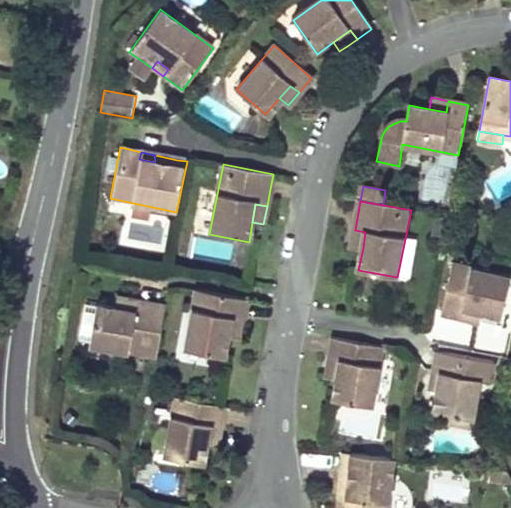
[(365,232),(355,230),(353,239),(352,246),(363,248),(365,232)]
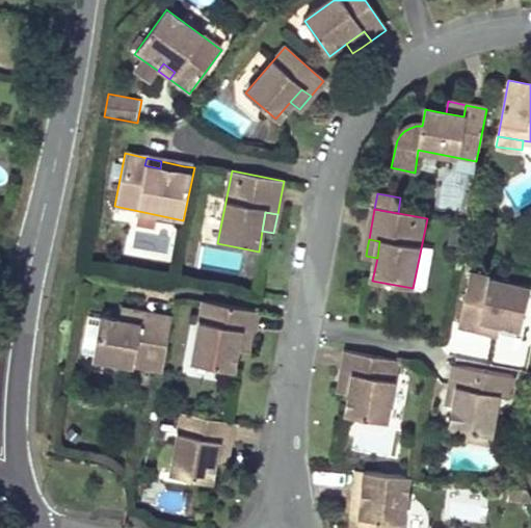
[(530,290),(470,279),(459,323),(457,334),(477,338),(479,327),(500,333),(520,338),(530,294),(530,290)]
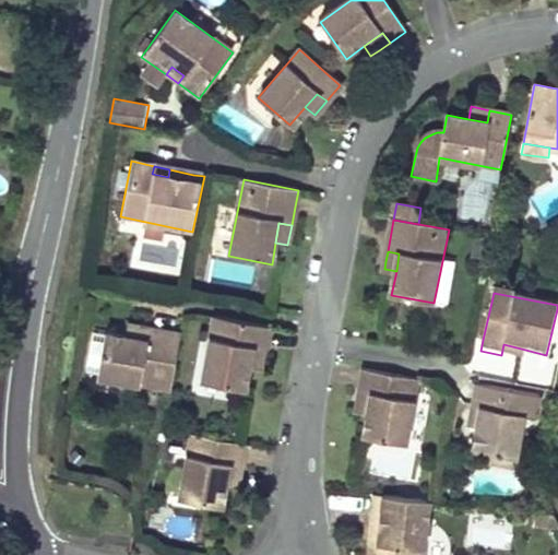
[(269,329),(213,318),(200,379),(246,388),(249,367),(253,347),(264,350),(265,344),(269,329)]
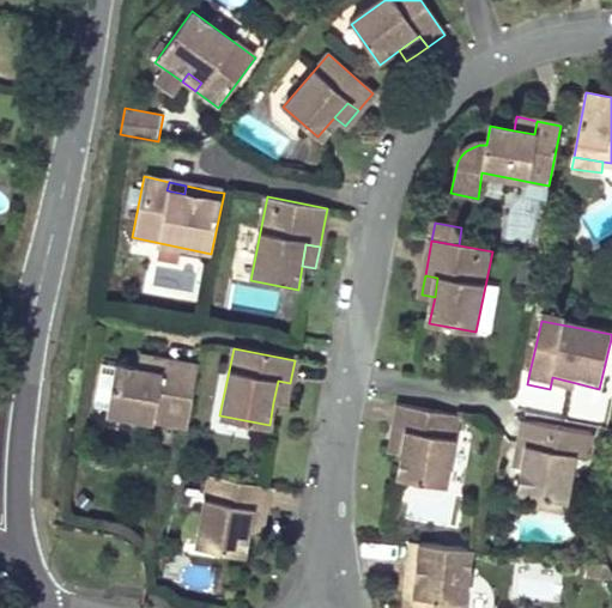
[(162,375),(164,362),(144,358),(141,371),(162,375)]
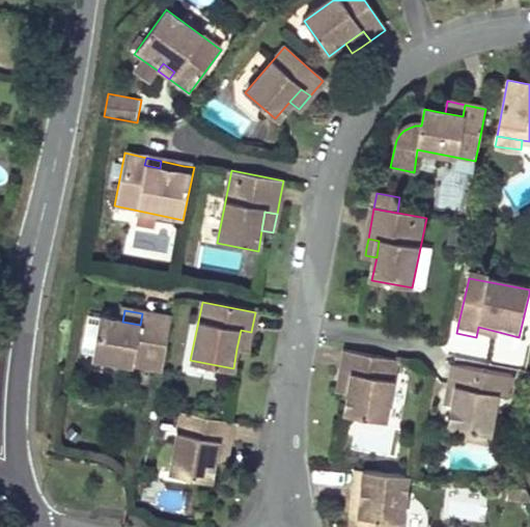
[(102,317),(93,359),(162,372),(171,320),(160,317),(142,313),(140,325),(122,322),(102,317)]
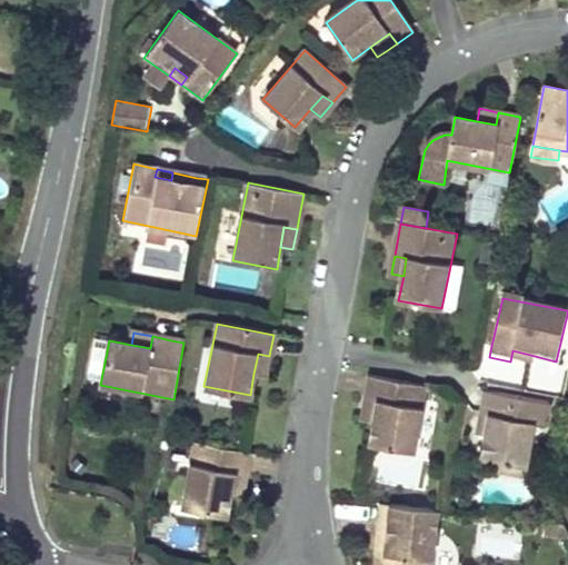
[(512,350),(510,362),(532,367),(535,356),(512,350)]
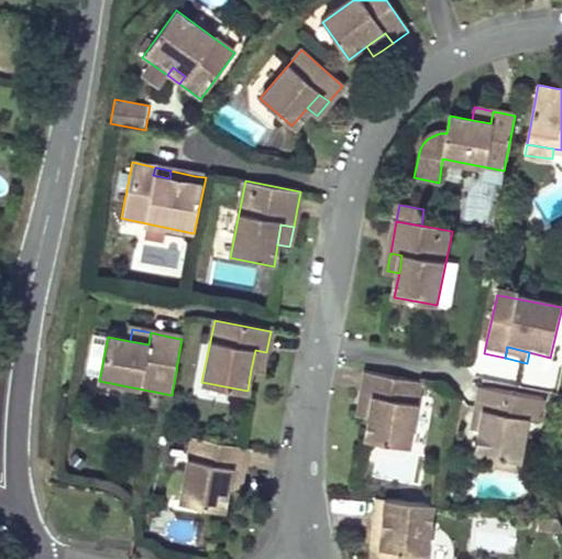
[(266,352),(255,350),(251,370),(263,372),(266,352)]
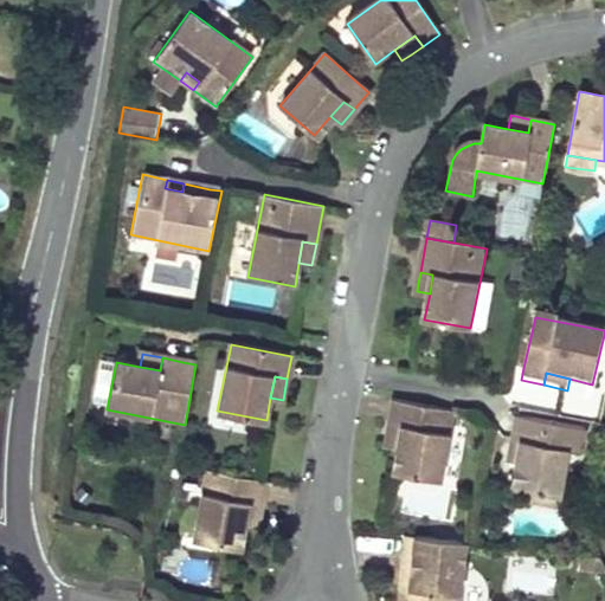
[(452,414),(394,402),(390,426),(403,428),(399,448),(394,473),(439,482),(452,414)]
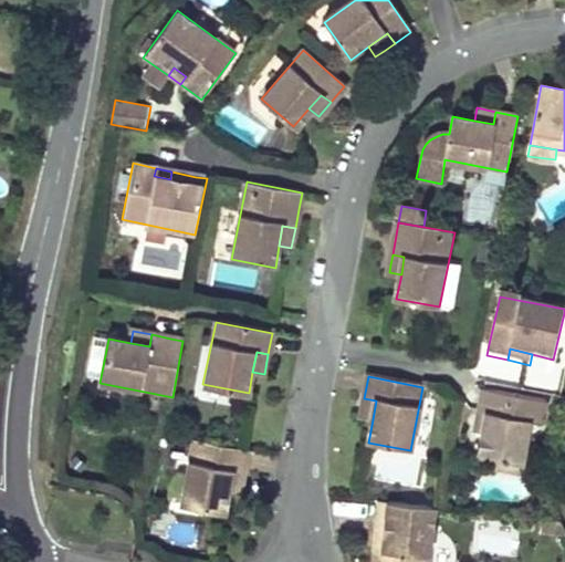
[(482,432),(479,451),(498,456),(523,460),(531,420),(544,423),(548,403),(483,388),(481,402),(479,410),(487,412),(482,432)]
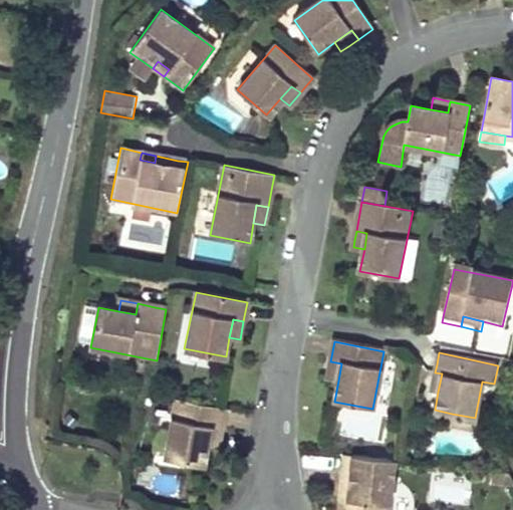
[(341,363),(330,361),(328,373),(326,378),(338,380),(341,363)]
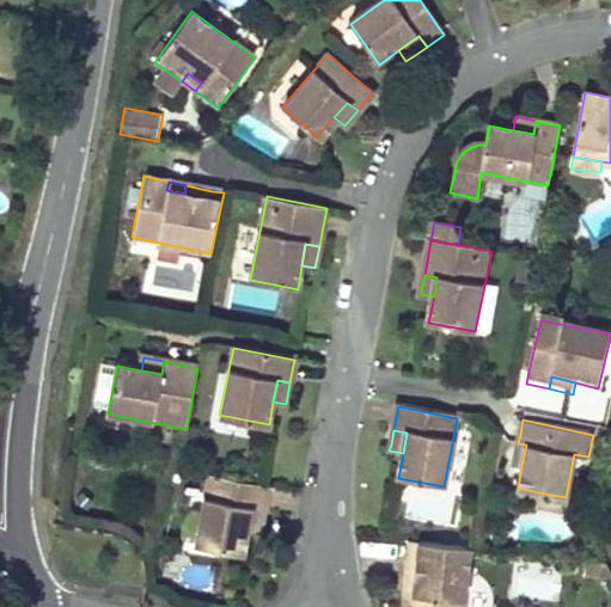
[(526,445),(518,443),(514,465),(521,466),(526,445)]
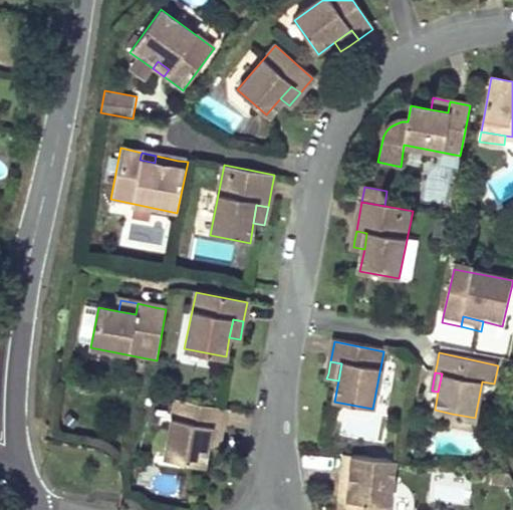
[(225,410),(174,400),(163,459),(203,466),(207,445),(211,427),(221,429),(225,410)]
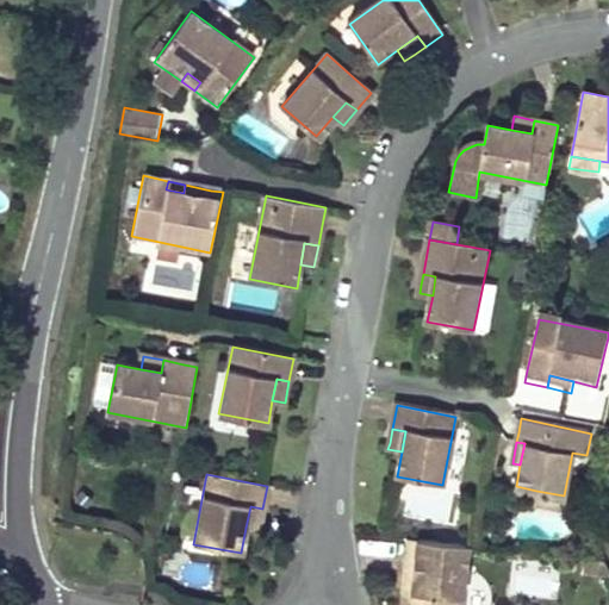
[(564,496),(536,491),(535,503),(563,507),(564,496)]
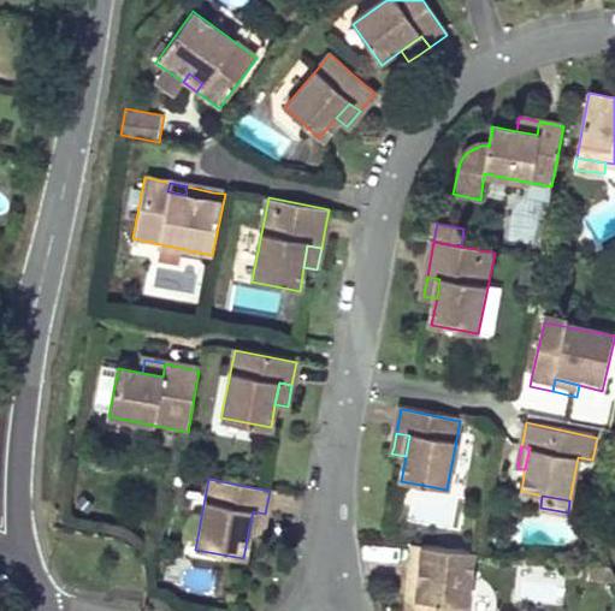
[(420,497),(417,525),(454,531),(457,503),(420,497)]
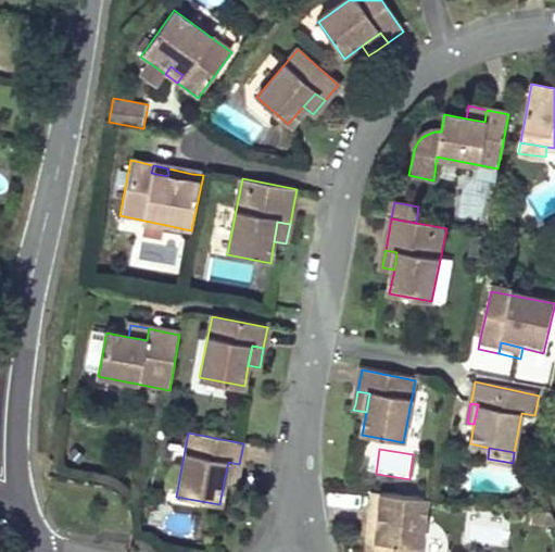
[(228,462),(224,481),(235,484),(237,477),(239,464),(228,462)]
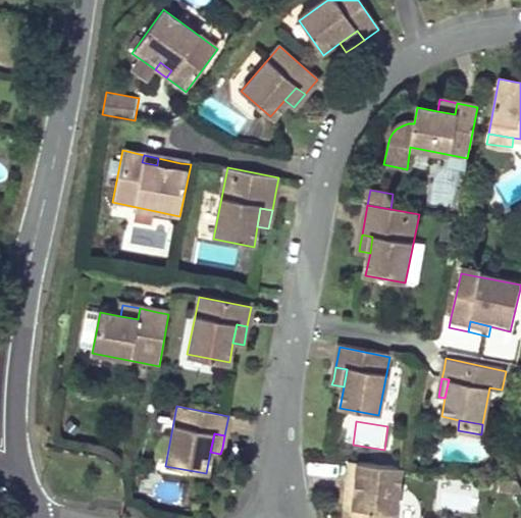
[(397,517),(403,469),(349,463),(348,480),(346,495),(354,496),(353,509),(345,508),(344,517),(397,517)]
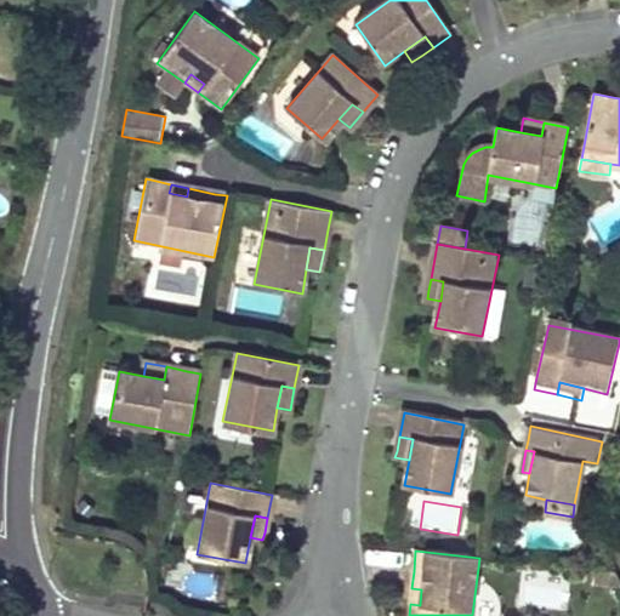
[(421,589),(411,588),(410,604),(420,605),(421,589)]
